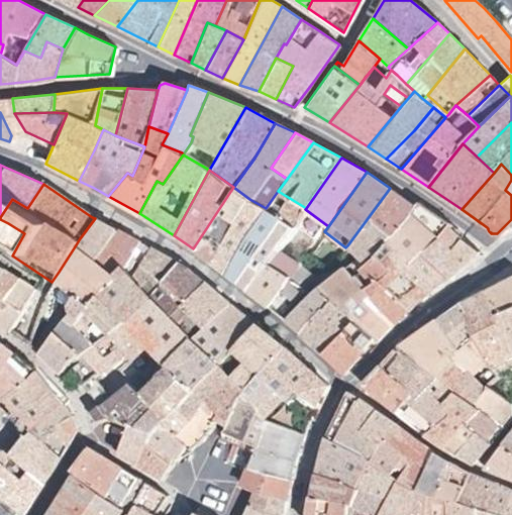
[(209,261),(249,199),(233,187),(193,248),(209,261)]
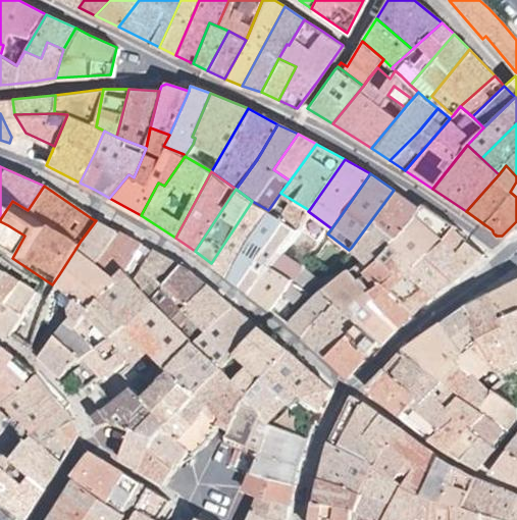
[(391,239),(417,207),(416,207),(394,190),(351,248),(362,258),(368,262),(371,260),(377,255),(391,239)]
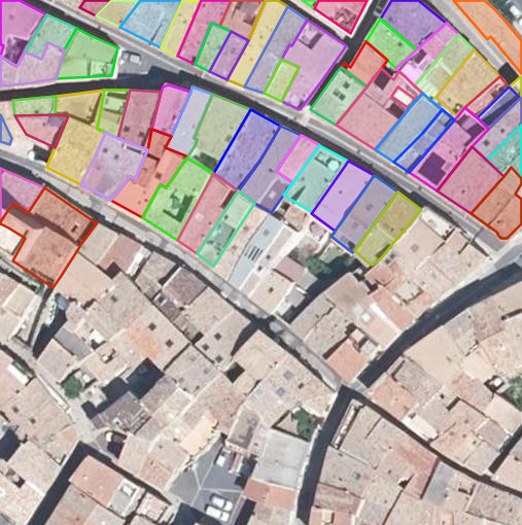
[(255,261),(286,220),(301,230),(311,213),(312,212),(283,195),(271,212),(247,245),(229,278),(238,285),(255,261)]
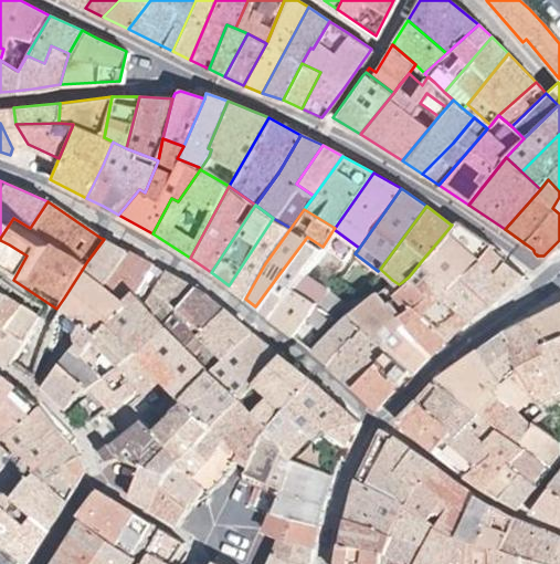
[(265,263),(291,228),(273,218),(229,285),(245,299),(265,263)]
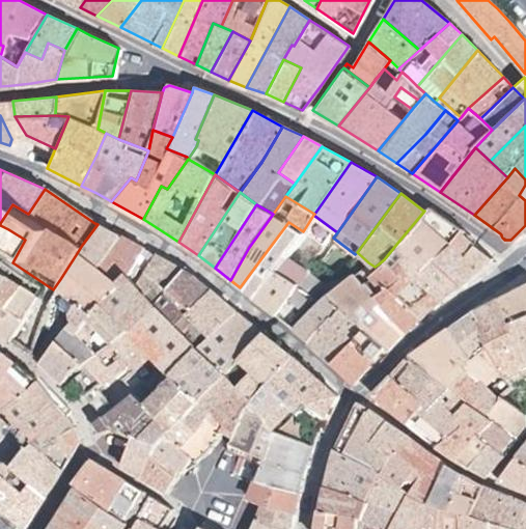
[(422,267),(431,259),(449,244),(464,253),(473,243),(461,231),(463,229),(426,205),(423,211),(424,211),(397,243),(422,267)]
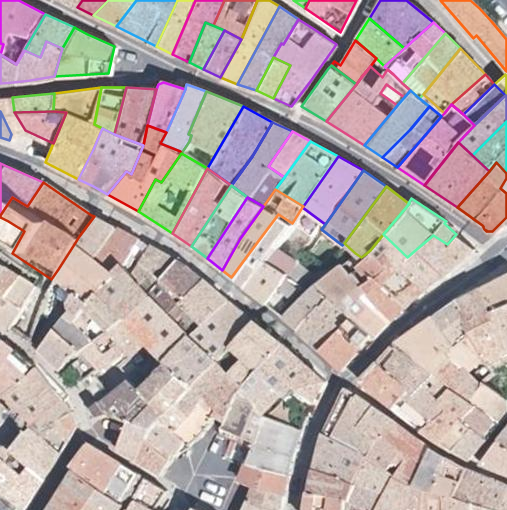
[(293,259),(290,257),(274,247),(292,223),(278,214),(248,254),(231,277),(262,302),(293,259)]
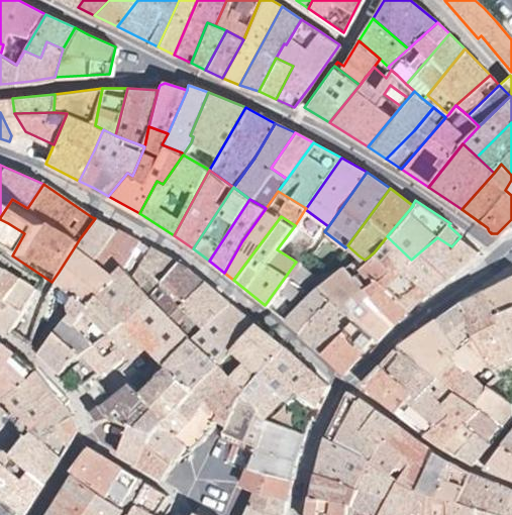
[(0,236),(8,223),(0,218),(0,236)]
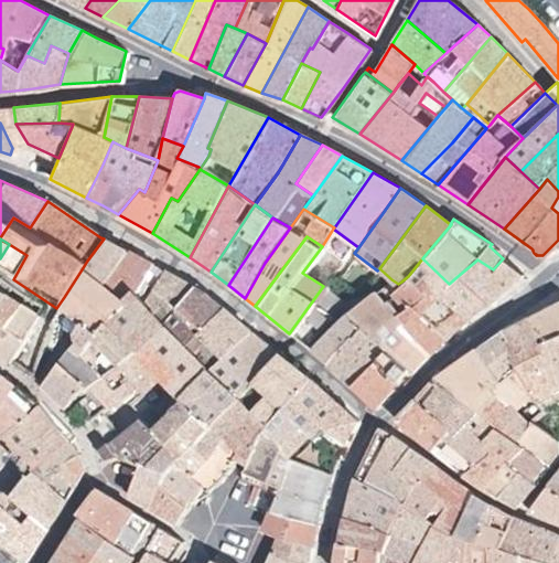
[(125,251),(104,238),(87,261),(82,269),(100,285),(125,251)]
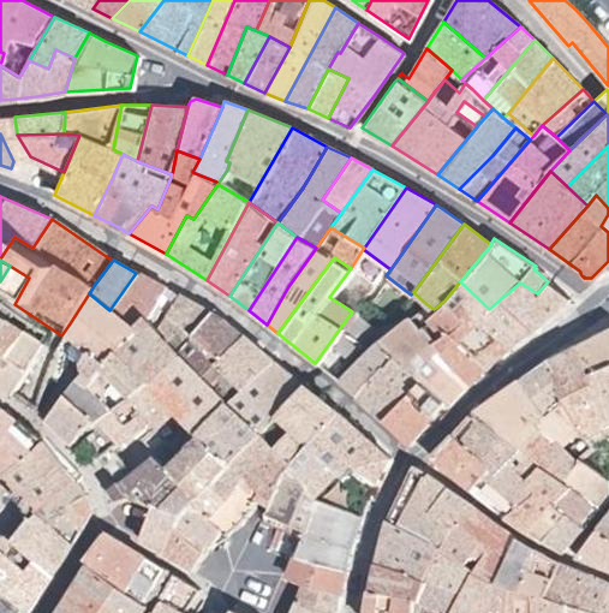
[(165,287),(136,273),(109,310),(135,331),(145,320),(174,352),(208,310),(175,292),(163,311),(153,305),(165,287)]
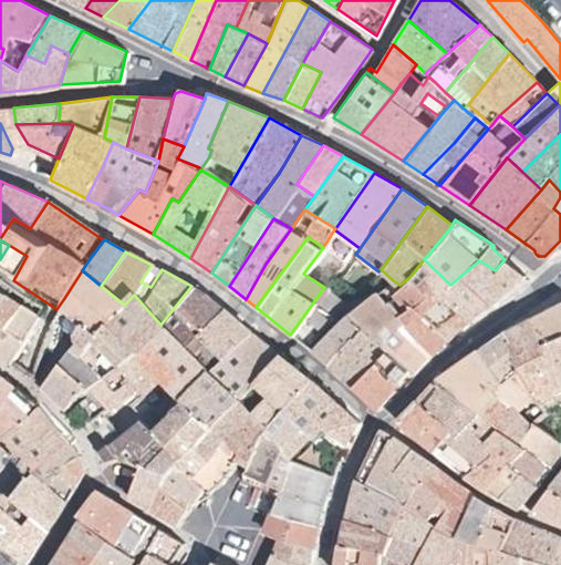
[(488,304),(459,277),(450,285),(424,259),(409,277),(403,283),(421,299),(415,306),(446,338),(467,319),(488,304)]
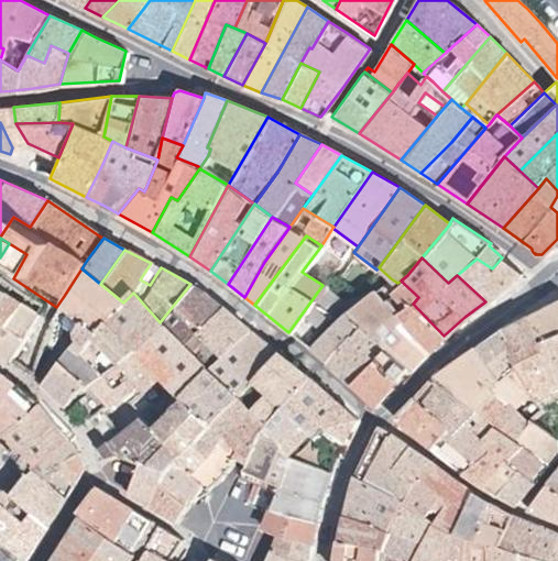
[(501,289),(520,273),(502,257),(492,268),(477,259),(457,275),(485,301),(501,289)]
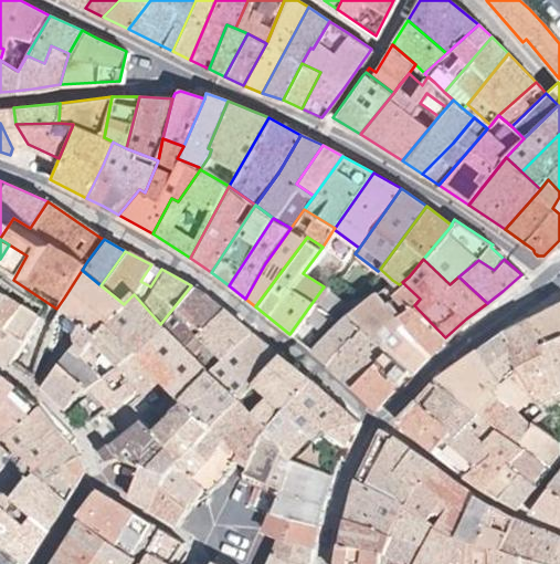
[(161,269),(151,264),(140,281),(150,286),(161,269)]
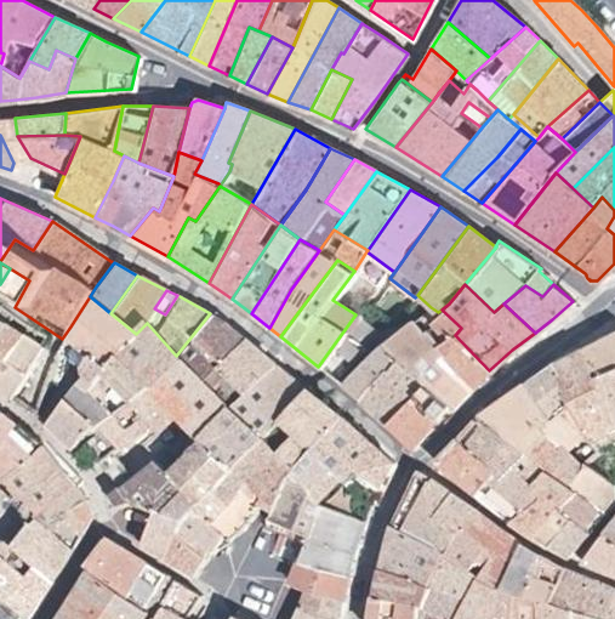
[(136,334),(110,313),(90,296),(62,339),(58,346),(57,348),(70,358),(80,345),(91,352),(107,364),(119,352),(136,334)]
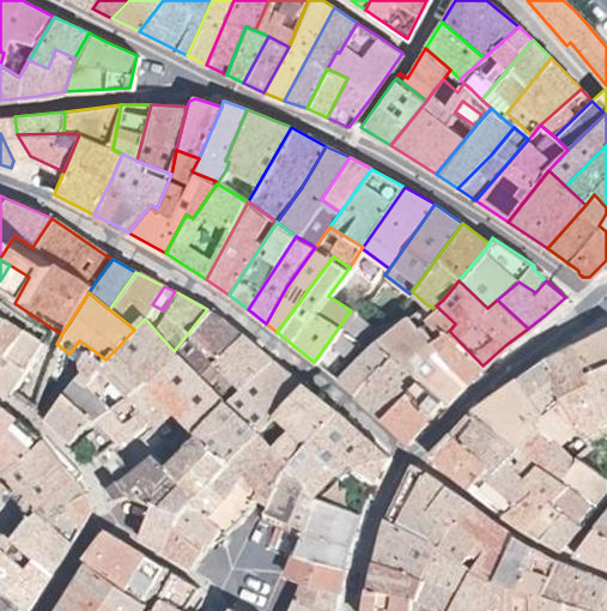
[(483,366),(449,331),(455,324),(436,306),(432,308),(425,303),(407,315),(436,346),(436,357),(462,385),(483,366)]
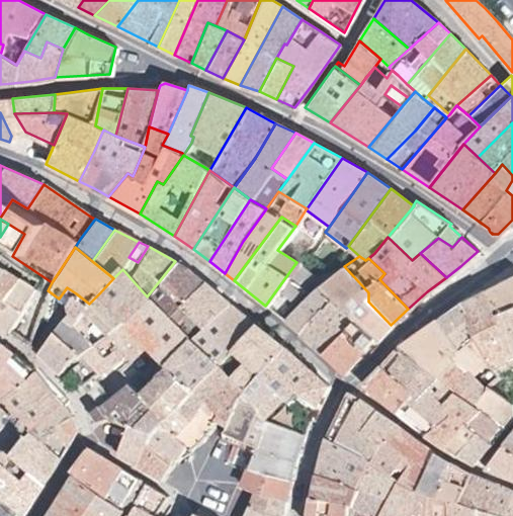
[(188,296),(204,281),(185,267),(175,261),(147,296),(164,319),(188,296)]
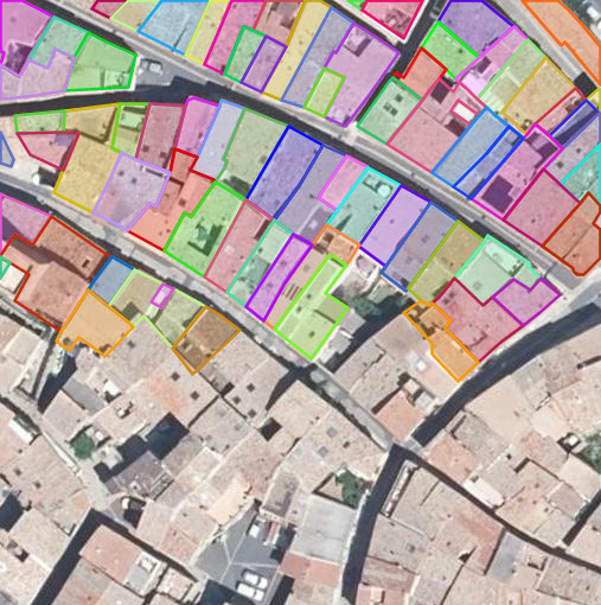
[(325,369),(353,339),(352,338),(366,323),(349,309),(347,307),(311,358),(325,369)]
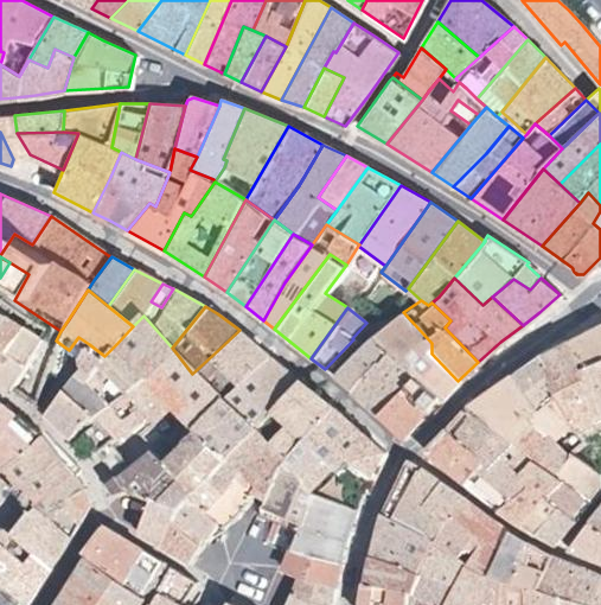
[(0,354),(24,325),(20,322),(7,313),(5,312),(0,318),(0,354)]
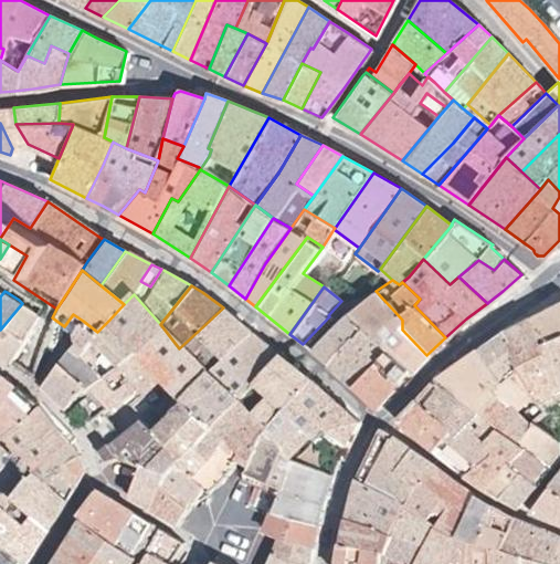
[(402,320),(376,291),(348,313),(362,325),(387,348),(411,371),(426,355),(402,330),(402,320)]
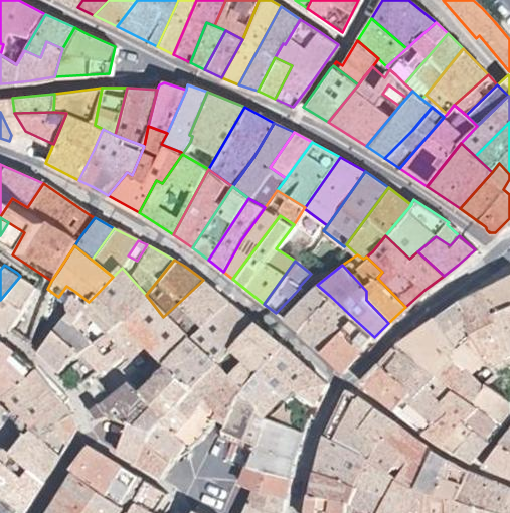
[(122,268),(113,277),(99,292),(89,302),(75,292),(66,302),(70,313),(57,322),(82,347),(125,318),(146,295),(122,268)]
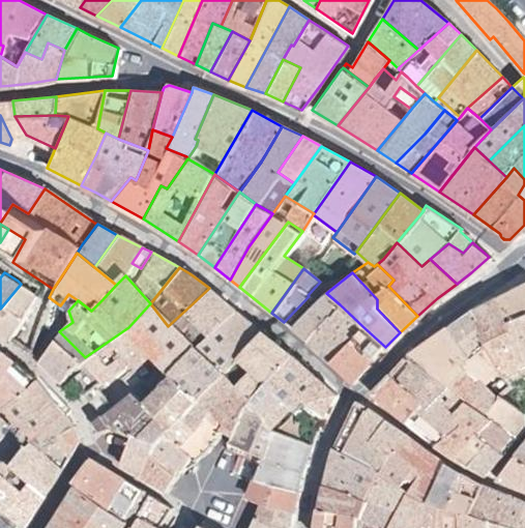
[(524,282),(495,297),(516,339),(524,334),(524,282)]
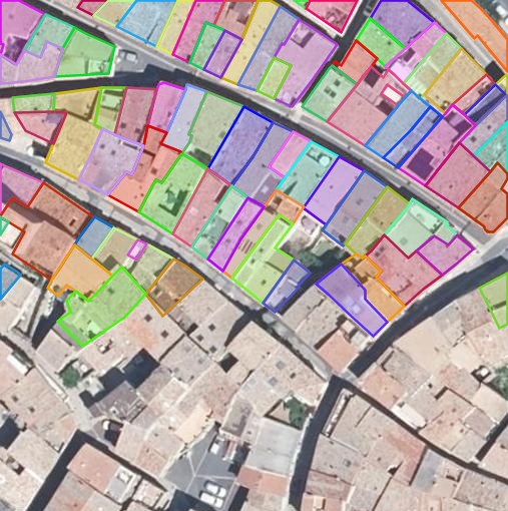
[(0,323),(7,328),(35,285),(20,275),(0,299),(0,323)]
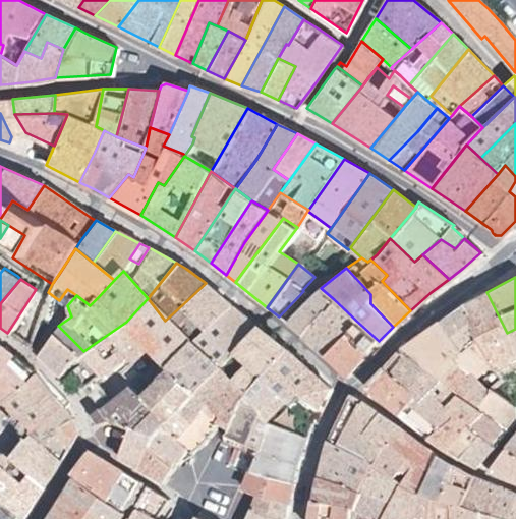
[(163,364),(229,304),(206,283),(189,298),(165,321),(170,326),(146,347),(148,349),(159,360),(163,364)]
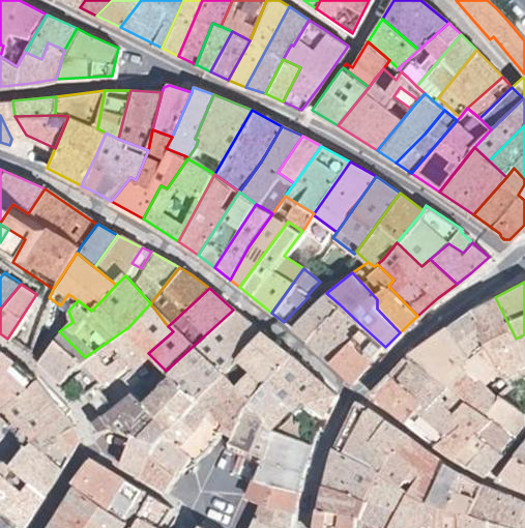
[(305,341),(340,304),(326,293),(315,304),(291,327),(305,341)]
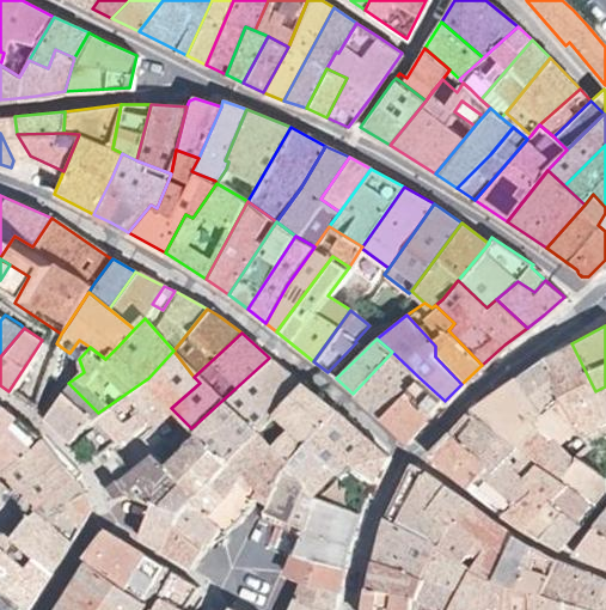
[(90,347),(79,340),(69,353),(79,359),(90,347)]
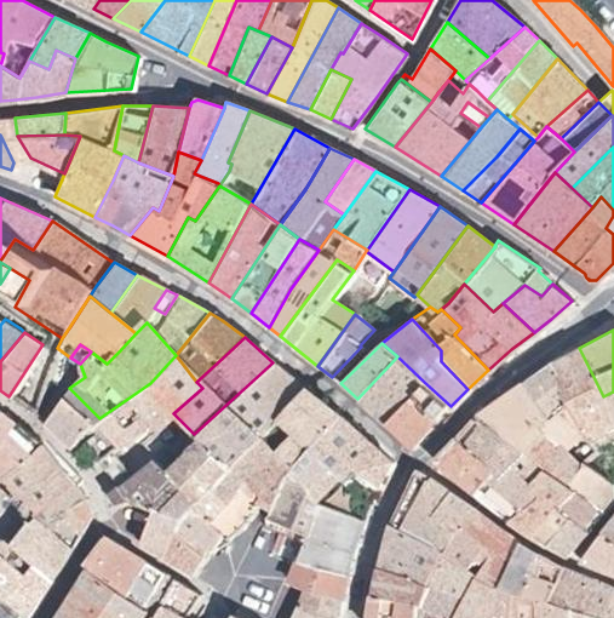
[(613,416),(603,396),(579,348),(549,364),(568,401),(589,441),(608,427),(604,419),(613,416)]
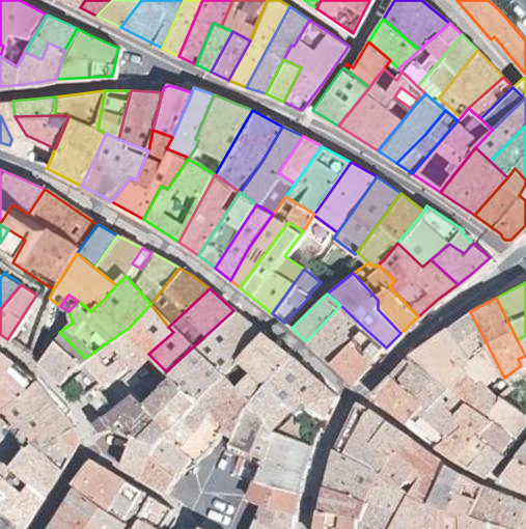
[(168,327),(150,304),(129,328),(145,350),(148,354),(173,332),(168,327)]
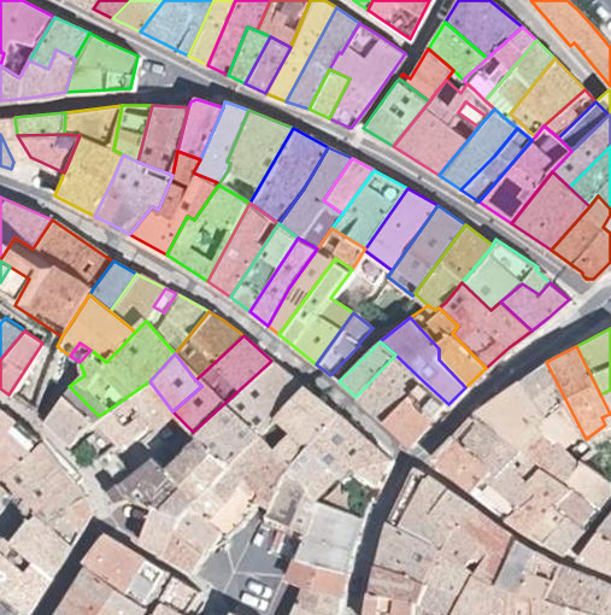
[(383,420),(422,380),(395,355),(356,397),(383,420)]
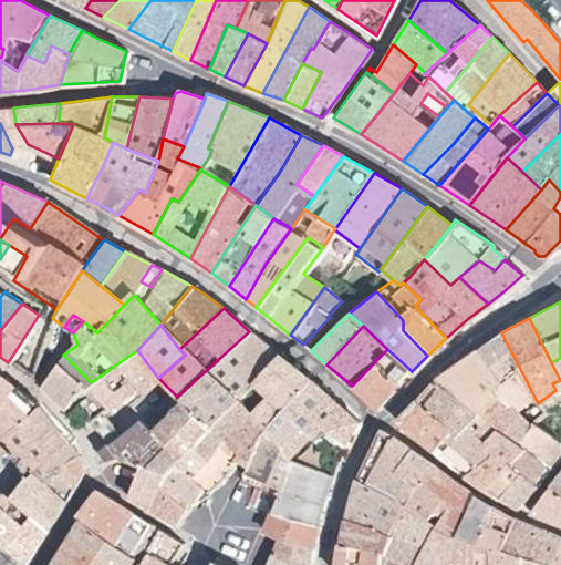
[(208,428),(278,355),(249,331),(177,397),(208,428)]
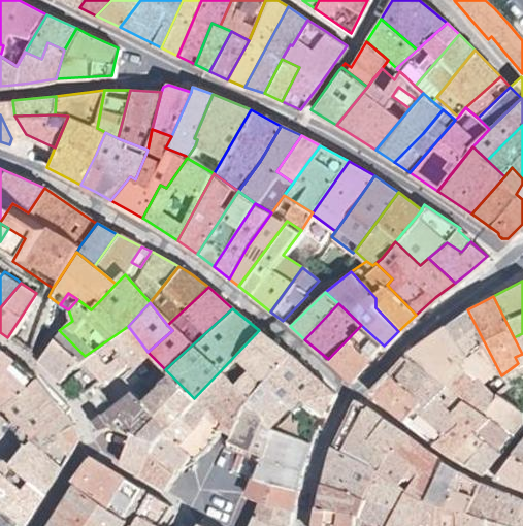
[(484,341),(467,309),(445,324),(468,355),(484,341)]
